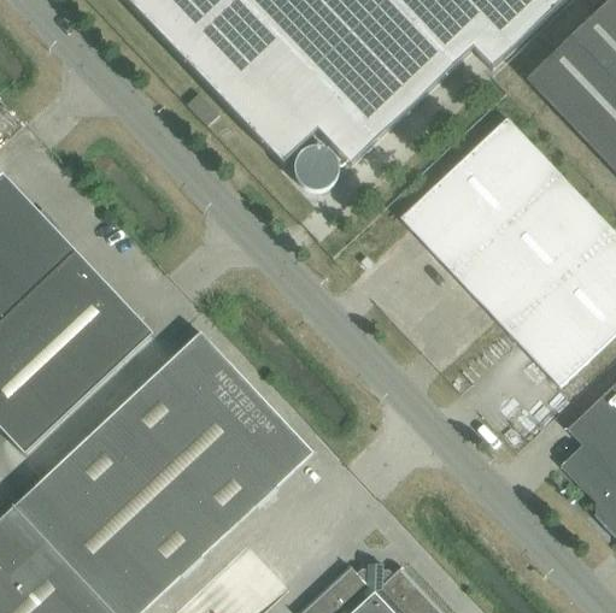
[(124,0),(281,165),(316,130),(350,166),(473,49),(491,69),(563,0),(124,0)]
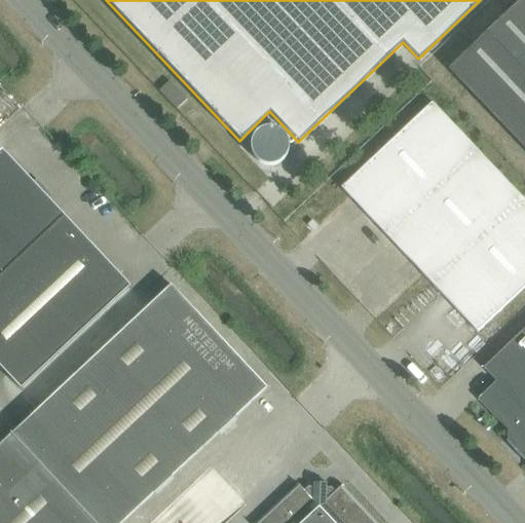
[(516,0),(448,66),(524,146),(524,0),(516,0)]
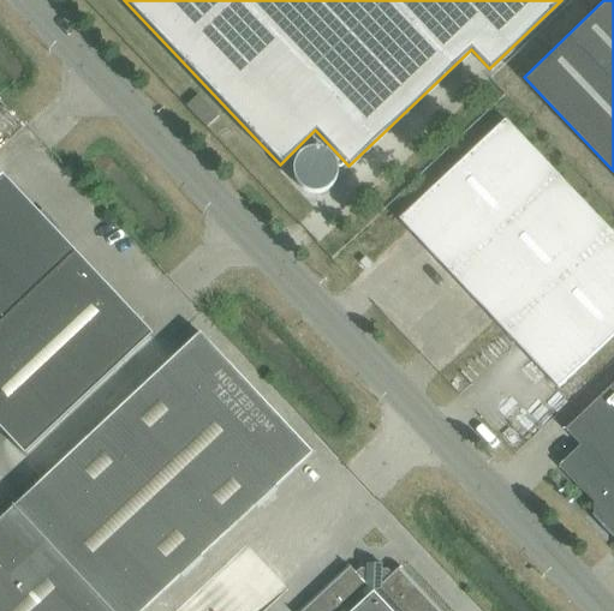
[(197,91),(184,103),(206,125),(218,113),(197,91)]
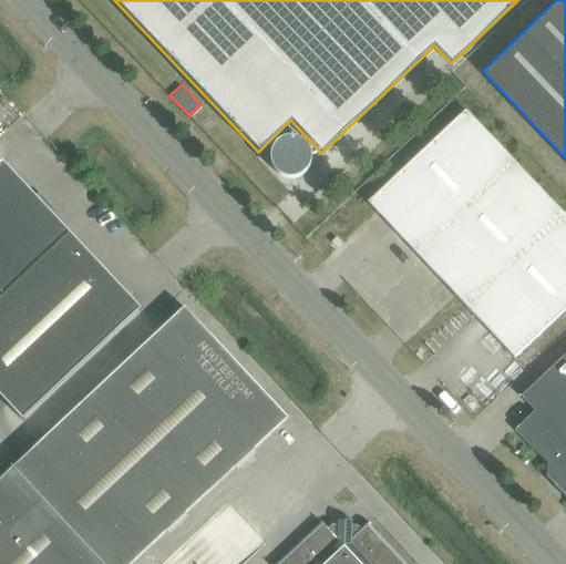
[(464,106),(366,200),(418,254),(515,161),(464,106)]
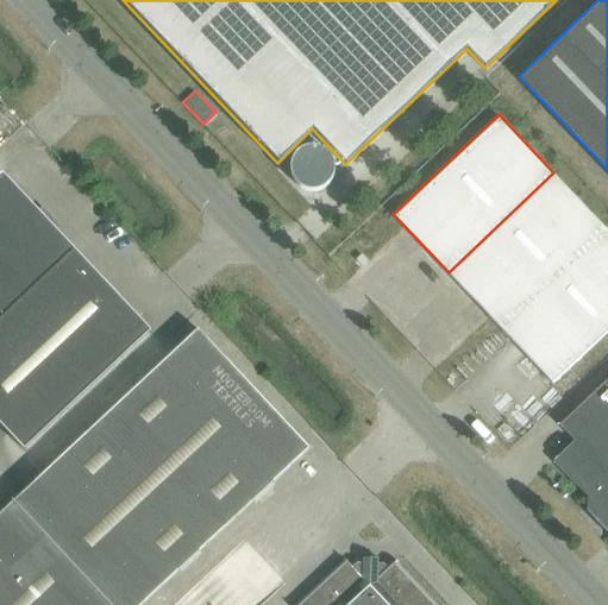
[(0,315),(73,247),(1,170),(0,171),(0,315)]
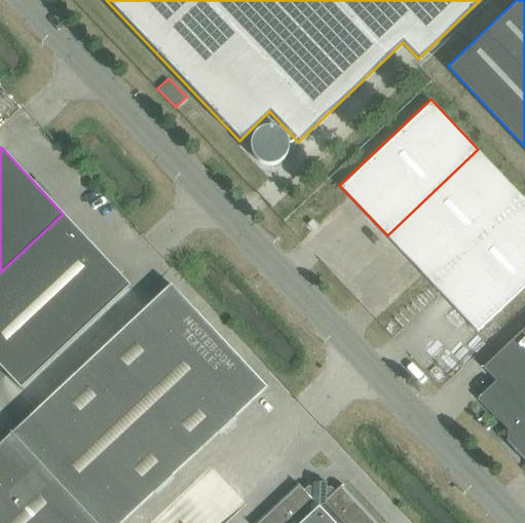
[(524,198),(478,149),(387,235),(435,285),(524,199),(524,198)]
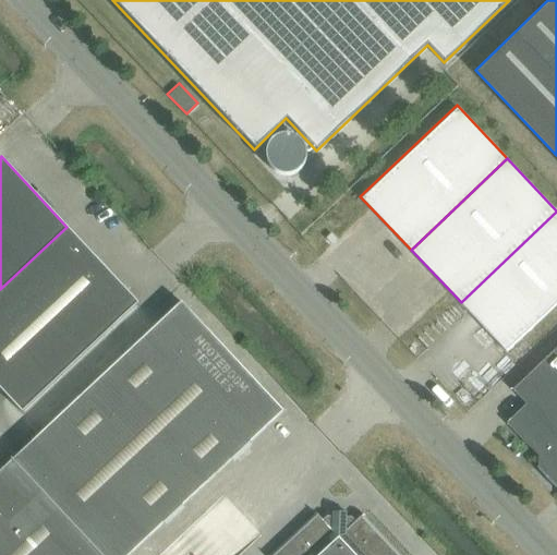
[(556,212),(461,302),(505,350),(556,300),(556,212)]
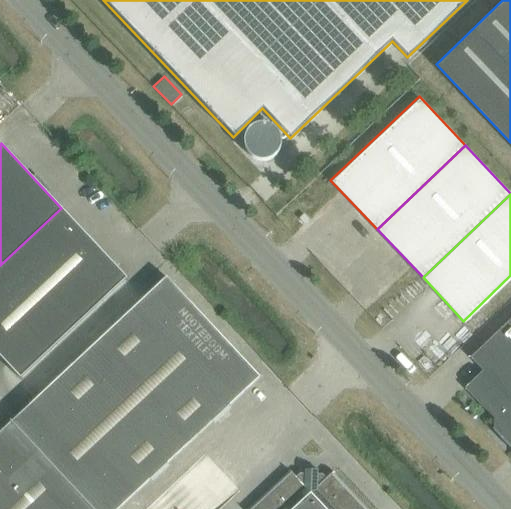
[(126,276),(61,208),(0,265),(0,355),(19,376),(126,276)]
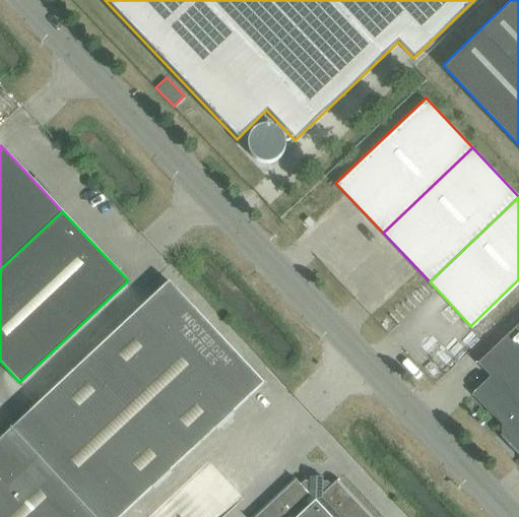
[(371,516),(336,479),(338,477),(337,476),(330,483),(326,479),(321,479),(322,475),(309,474),(308,478),(304,478),(300,482),(293,475),(292,475),(294,478),(252,516),(250,516),(249,515),(248,516),(249,516),(116,516),(263,381),(168,279),(0,435),(0,516),(371,516)]
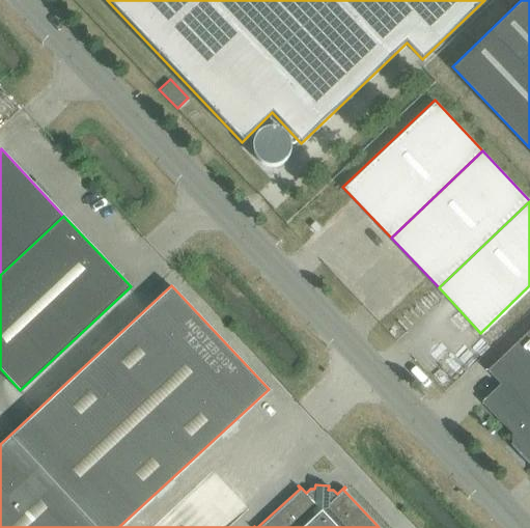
[(529,328),(487,367),(487,368),(500,382),(480,400),(510,432),(510,444),(529,464),(529,462),(529,328)]
